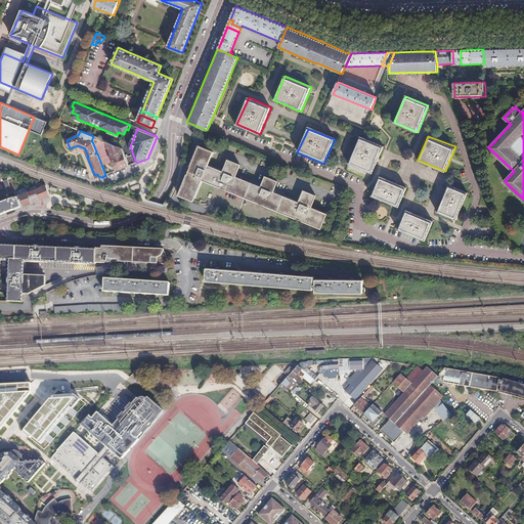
[(382,146),(361,138),(351,163),(370,171),(382,146)]
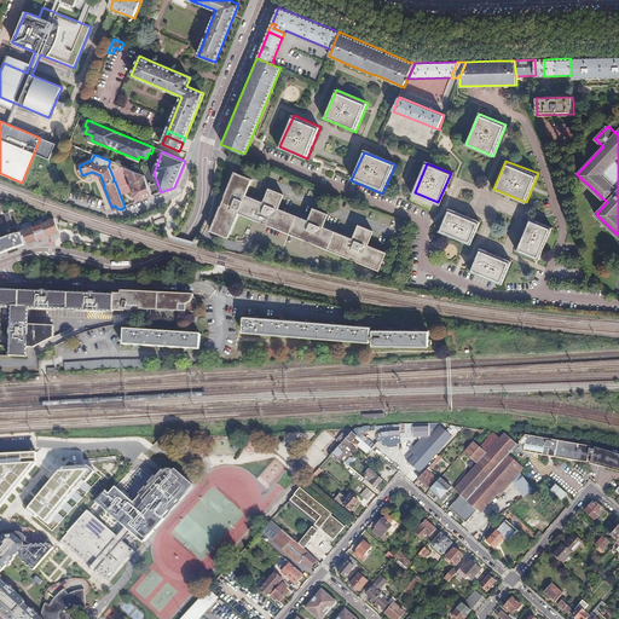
[(143,200),(152,196),(145,175),(136,172),(127,168),(131,177),(129,178),(131,183),(132,181),(134,186),(132,190),(134,197),(143,200)]
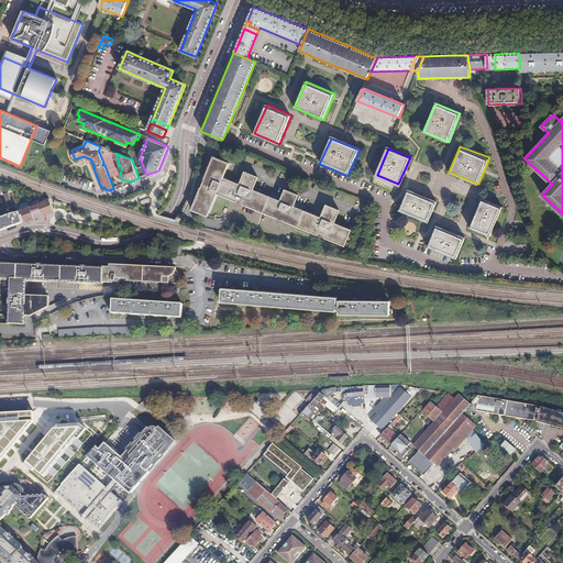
[(234,200),(242,185),(224,178),(231,164),(213,156),(191,209),(207,216),(216,192),(234,200)]
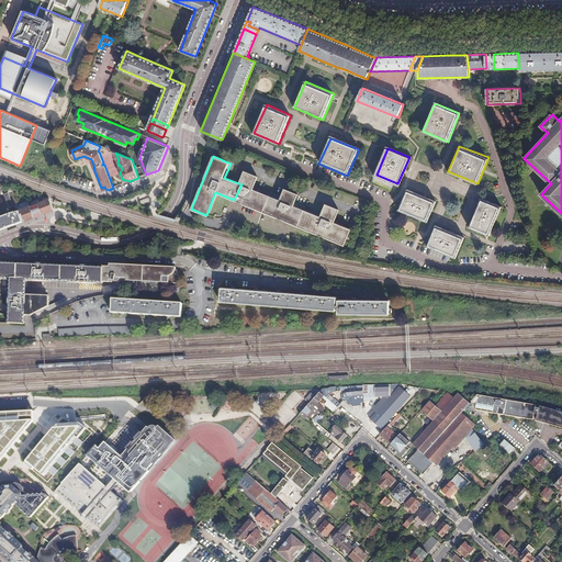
[(242,184),(234,200),(262,211),(268,195),(254,190),(259,178),(247,172),(242,184)]
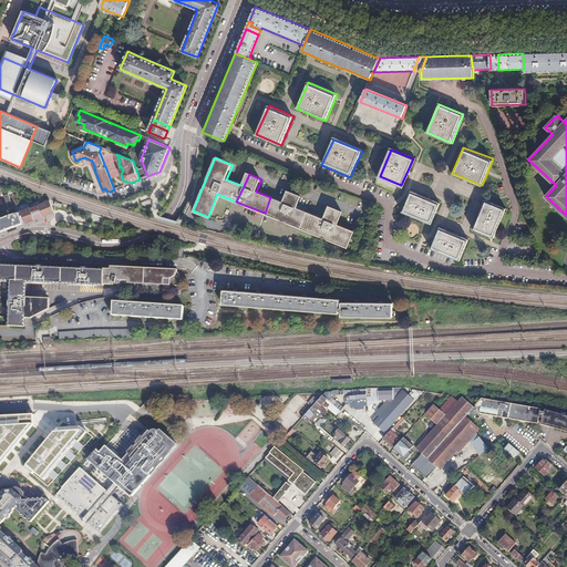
[(20,212),(14,195),(13,195),(12,192),(9,193),(6,186),(0,188),(0,189),(2,195),(3,194),(10,209),(16,208),(18,213),(17,214),(14,212),(13,214),(0,218),(0,233),(26,223),(20,212)]
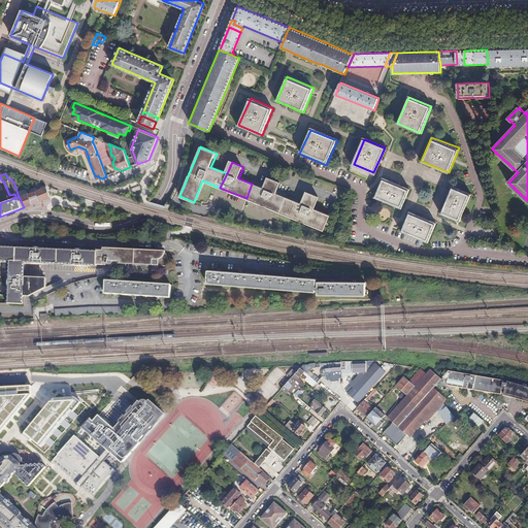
[(410,189),(383,177),(374,197),(402,208),(410,189)]
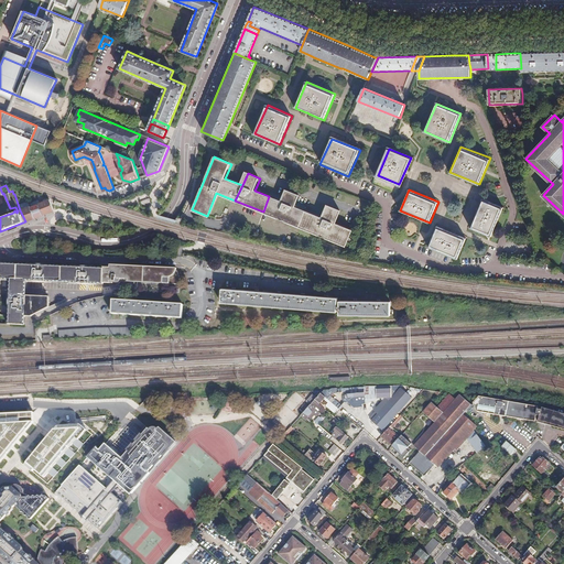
[(269,196),(263,212),(305,229),(310,213),(295,207),(301,196),(288,191),(283,202),(269,196)]
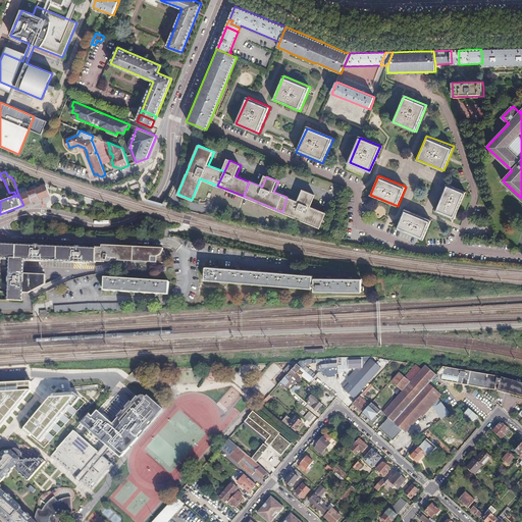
[(45,197),(50,195),(46,185),(44,186),(43,185),(38,187),(38,188),(36,189),(36,190),(40,199),(45,197)]
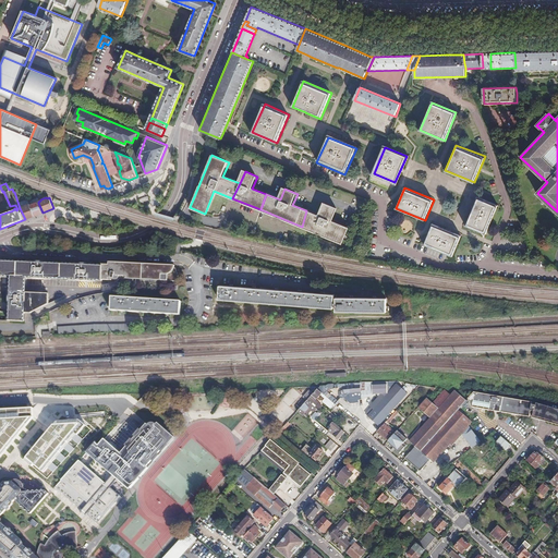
[(31,206),(35,216),(43,213),(38,203),(34,204),(31,206)]
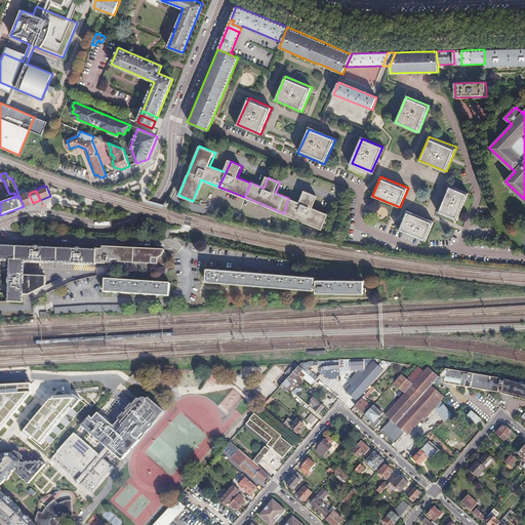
[(29,192),(18,196),(24,206),(30,204),(33,203),(29,194),(29,192)]
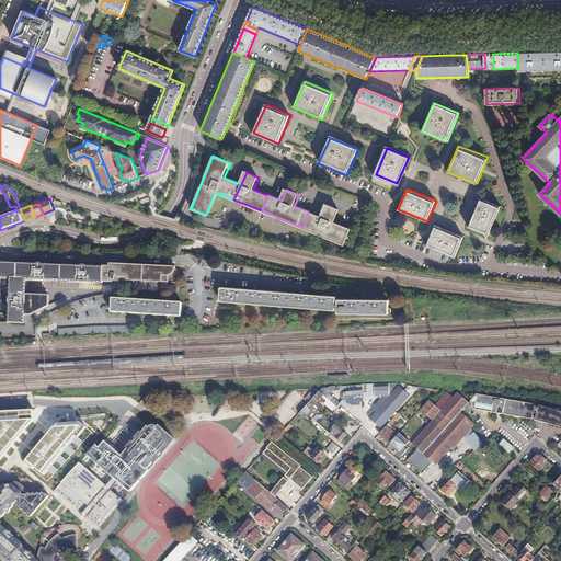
[(308,212),(304,228),(345,245),(352,230),(334,222),(340,210),(327,205),(322,217),(308,212)]
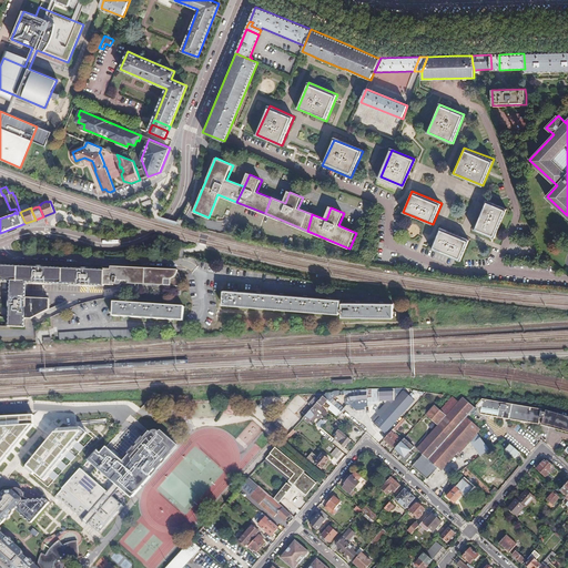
[(505,216),(484,208),(475,227),(497,237),(505,216)]
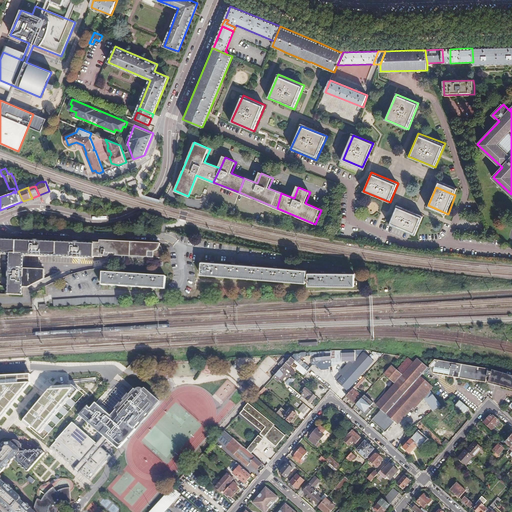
[(425,213),(399,202),(390,223),(416,235),(425,213)]
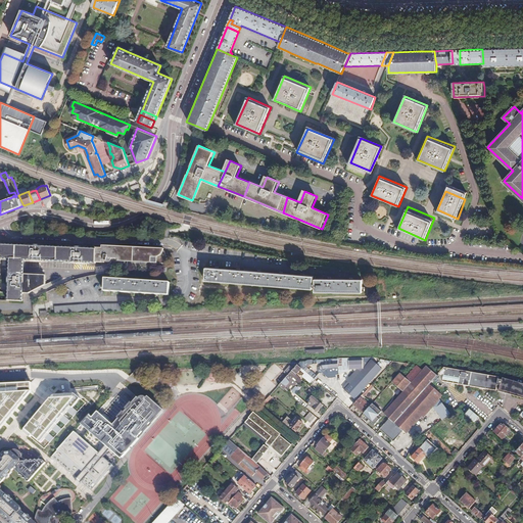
[(379,218),(384,215),(380,208),(375,210),(379,218)]
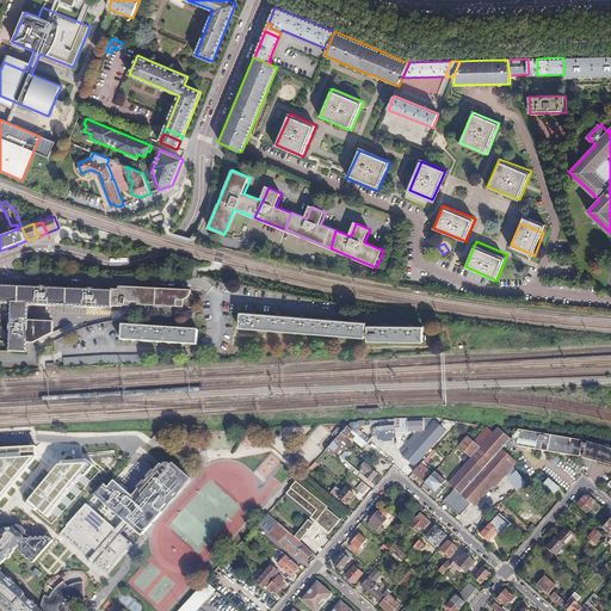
[(0,302),(2,303),(2,302),(12,303),(30,303),(37,303),(37,304),(50,304),(85,306),(85,307),(99,307),(112,307),(113,292),(113,290),(104,290),(104,289),(80,288),(80,289),(55,288),(56,287),(31,285),(31,287),(8,285),(0,284),(0,302)]
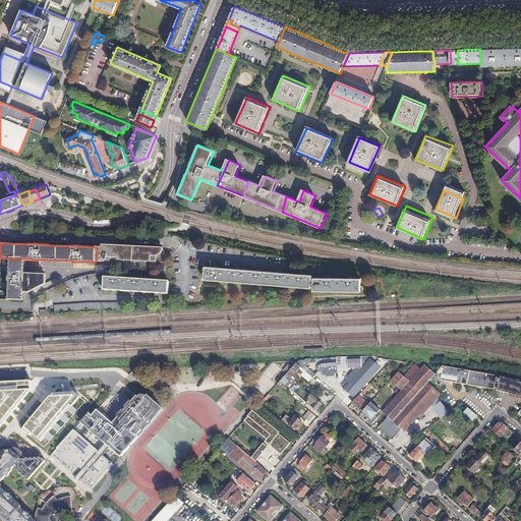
[(164,247),(121,245),(116,246),(108,247),(108,248),(112,248),(112,257),(108,257),(107,259),(127,261),(128,248),(164,249),(164,247)]
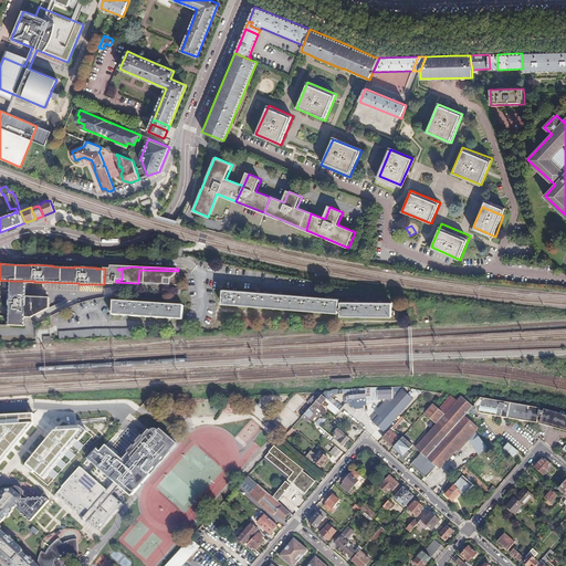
[(105,271),(104,284),(111,284),(111,282),(114,282),(116,282),(117,280),(122,280),(122,270),(117,270),(117,269),(105,271)]
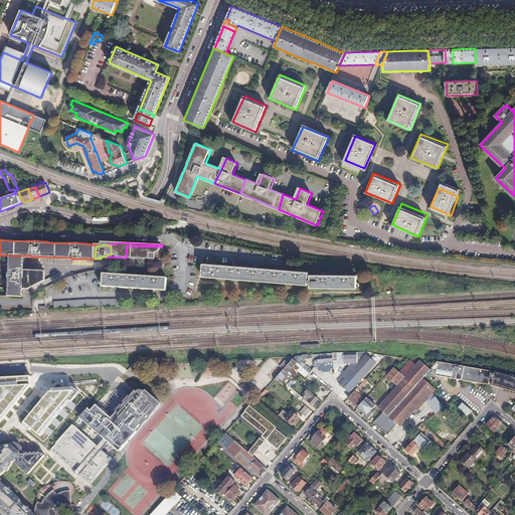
[(126,258),(126,266),(164,268),(164,253),(162,246),(127,245),(126,258)]
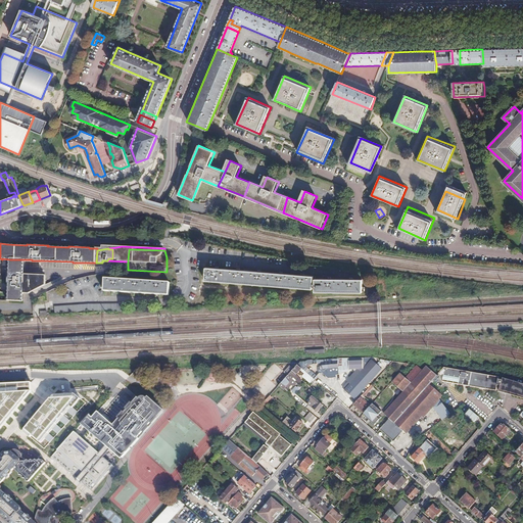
[(25,273),(26,259),(10,259),(9,272),(25,273)]
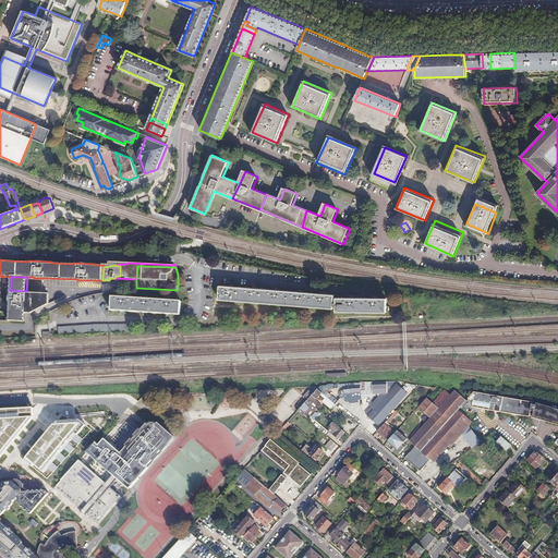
[(335,294),(220,286),(219,299),(334,308),(335,294)]
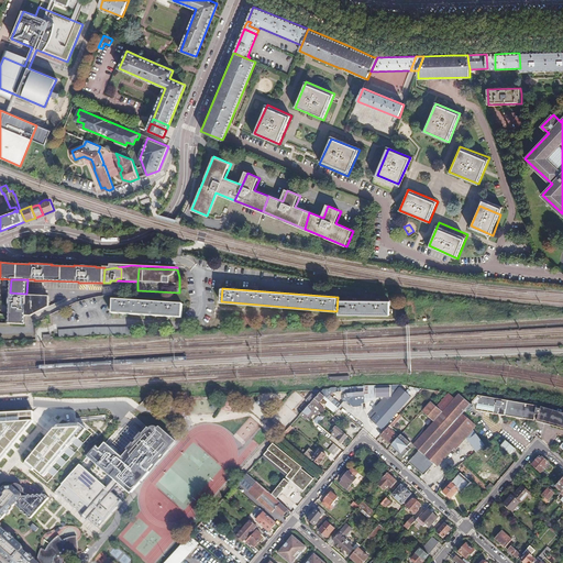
[(26,294),(10,293),(9,322),(26,322),(26,317),(24,317),(24,313),(18,313),(18,305),(20,305),(20,304),(26,304),(26,296),(26,294)]
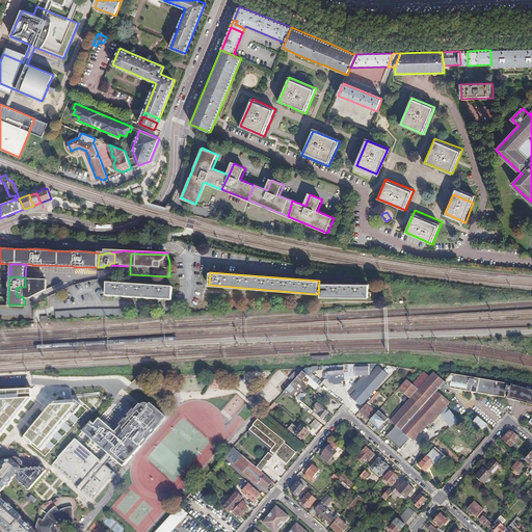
[(47,281),(25,280),(25,287),(19,287),(19,288),(17,288),(17,296),(23,296),(23,299),(25,299),(25,304),(30,306),(30,296),(47,289),(47,281)]
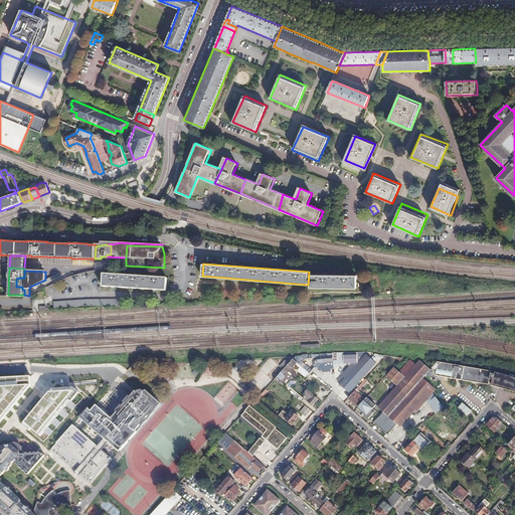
[(166,278),(104,274),(103,287),(166,291),(166,278)]
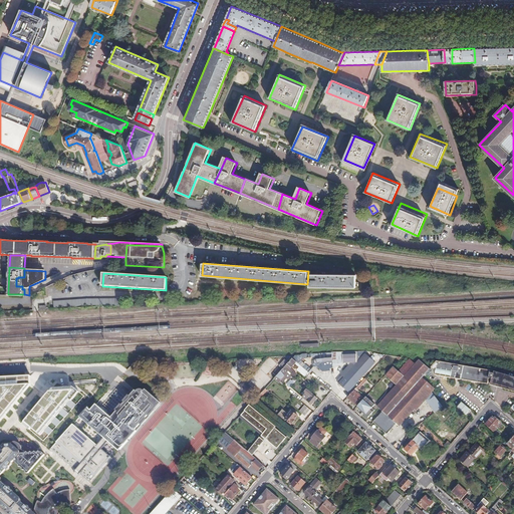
[(356,275),(309,274),(309,287),(356,287),(356,275)]
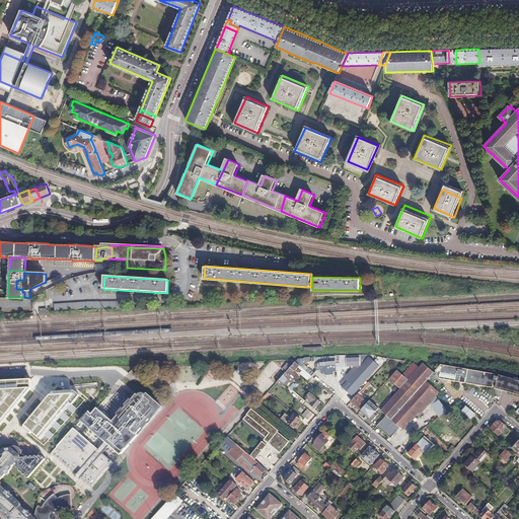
[(346,367),(345,357),(336,358),(338,370),(341,369),(346,367)]
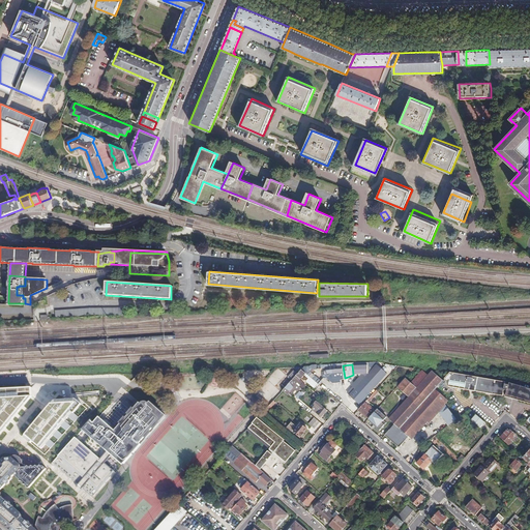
[(386,374),(377,364),(365,377),(362,374),(351,385),(352,387),(347,392),(350,394),(349,395),(359,404),(386,374)]
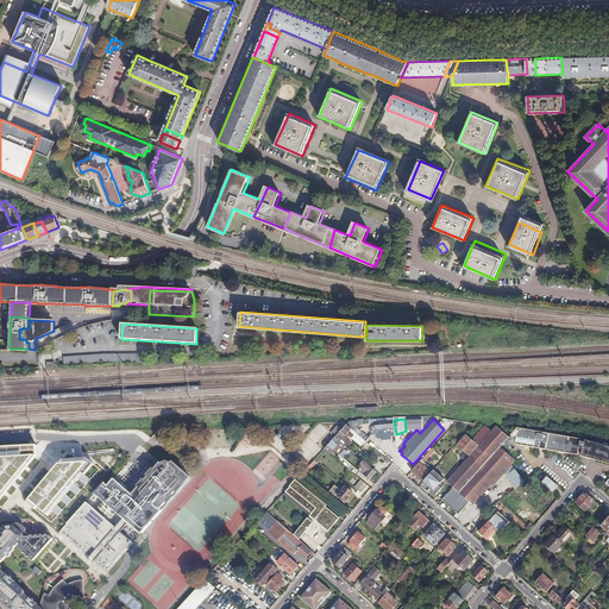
[(343,429),(338,425),(332,432),(337,435),(343,429)]
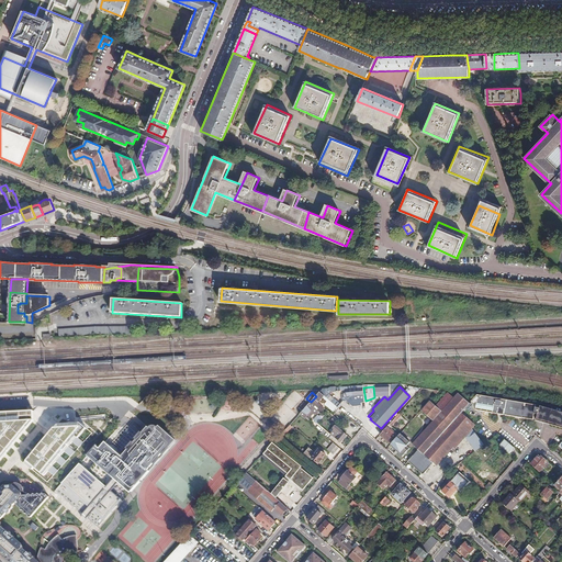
[(311,402),(310,403),(314,407),(318,403),(323,398),(327,402),(325,404),(334,412),(338,407),(319,392),(316,396),(311,402)]
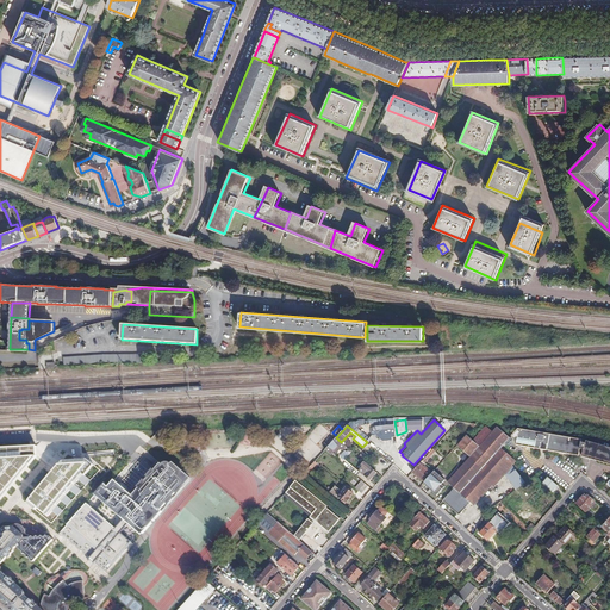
[(520,489),(528,480),(497,452),(510,439),(498,428),(480,447),(467,435),(458,444),(472,458),(448,483),(454,490),(443,500),(459,515),(471,503),(472,504),(502,473),(520,489)]
